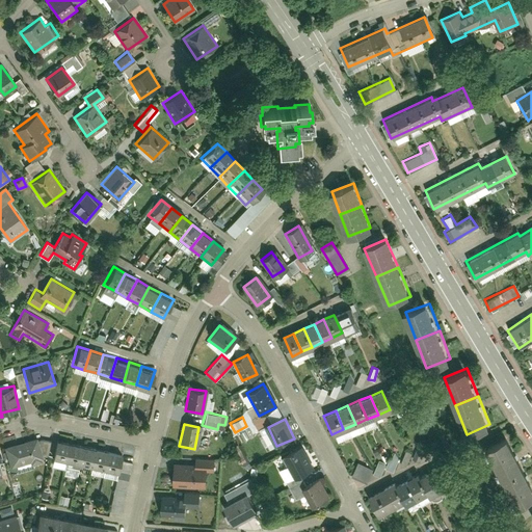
[(41,457),(34,437),(4,447),(11,467),(41,457)]
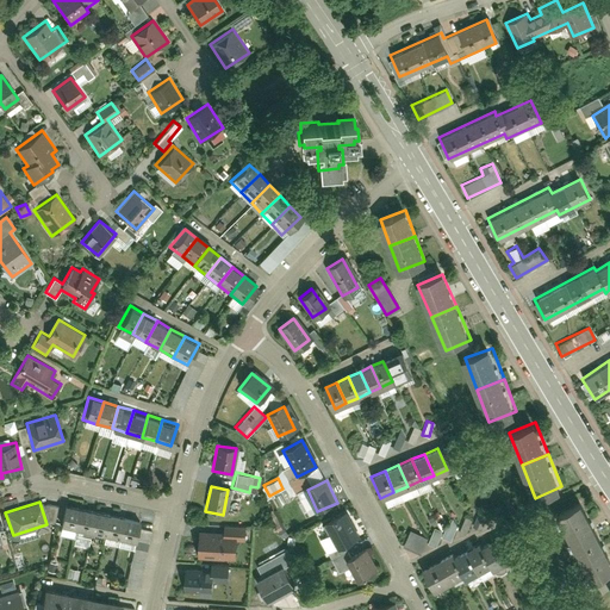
[(599,535),(583,502),(556,516),(573,548),(599,535)]
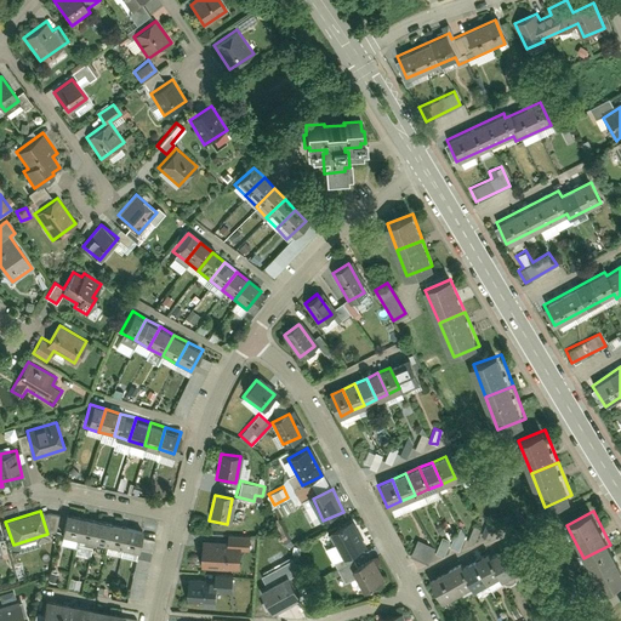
[(80,517),(66,514),(61,536),(75,540),(80,517)]
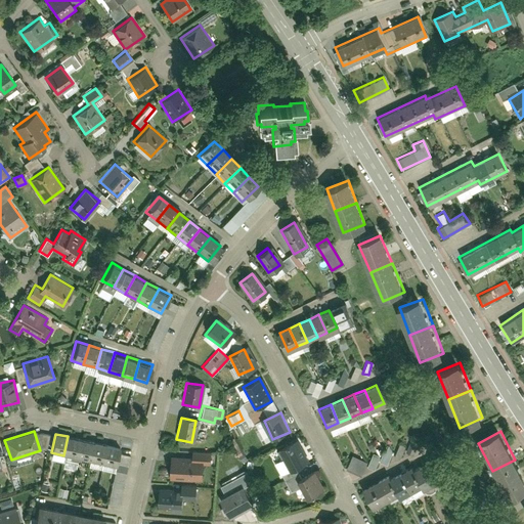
[(81,439),(68,436),(63,455),(77,459),(81,439)]
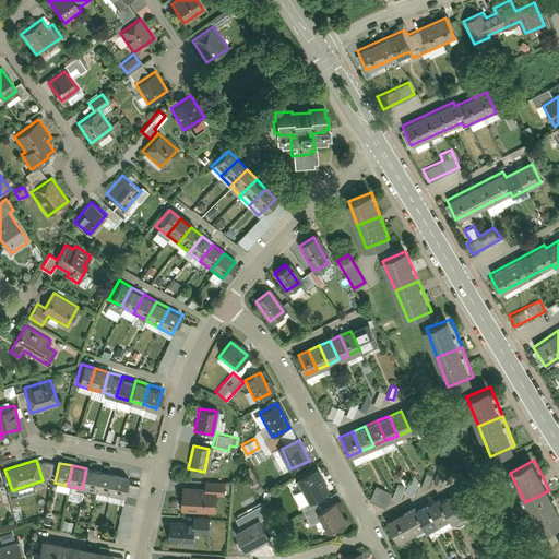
[(100,472),(86,468),(82,489),(96,491),(100,472)]
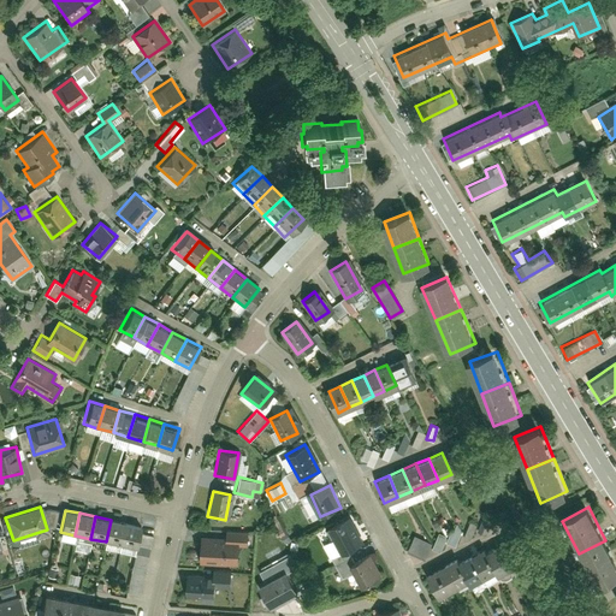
[(126,522),(111,520),(106,542),(122,545),(126,522)]
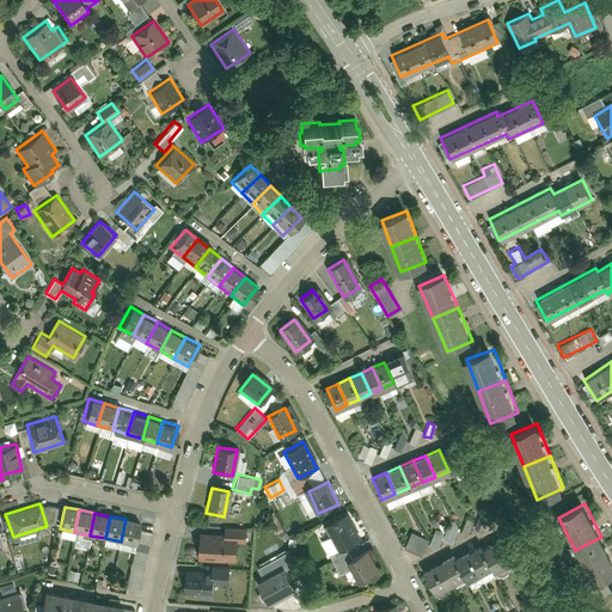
[(355,542),(343,516),(324,526),(336,551),(355,542)]
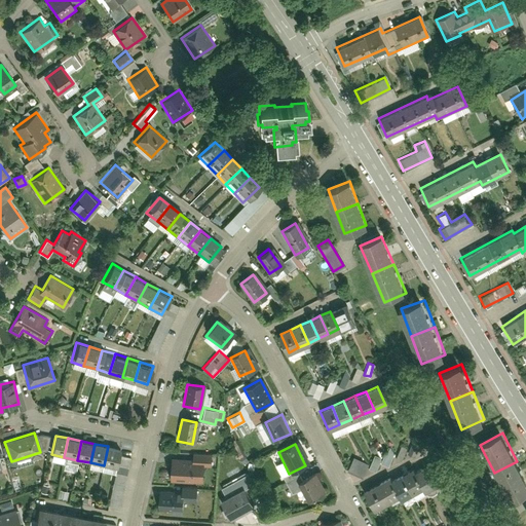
[(121,449),(108,446),(104,465),(117,468),(121,449)]
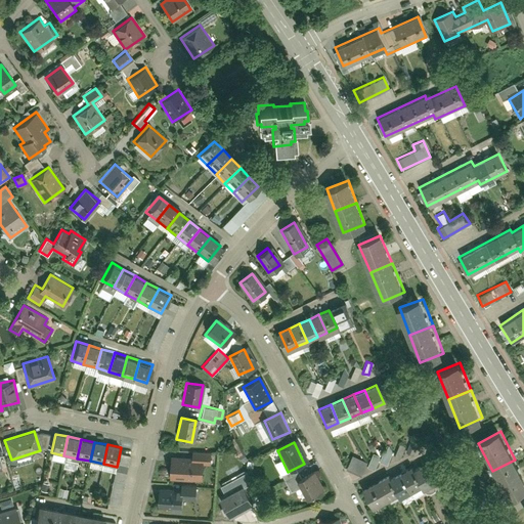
[(399,459),(403,446),(397,444),(394,456),(399,459)]
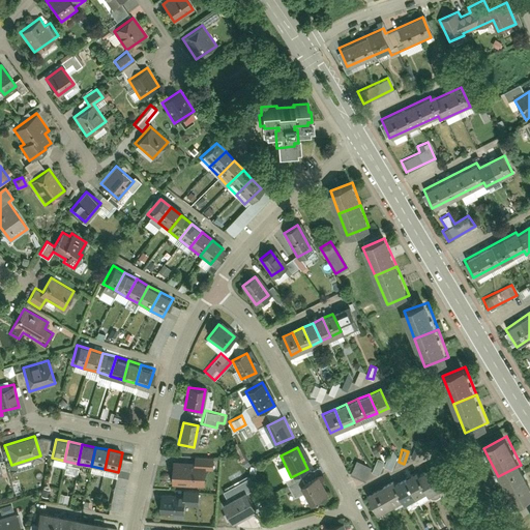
[(388,451),(383,467),(390,470),(396,453),(388,451)]
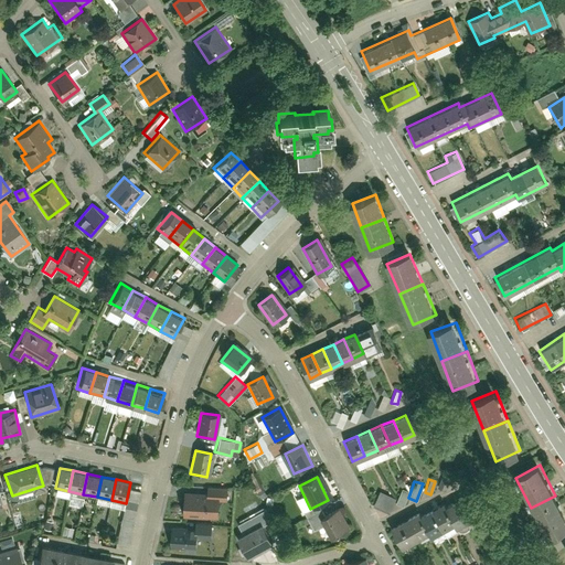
[(403,507),(408,490),(400,488),(395,503),(403,507)]
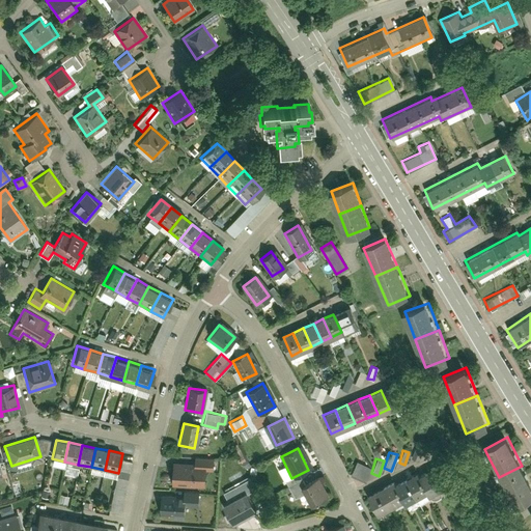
[(348,475),(365,481),(370,467),(355,460),(348,475)]
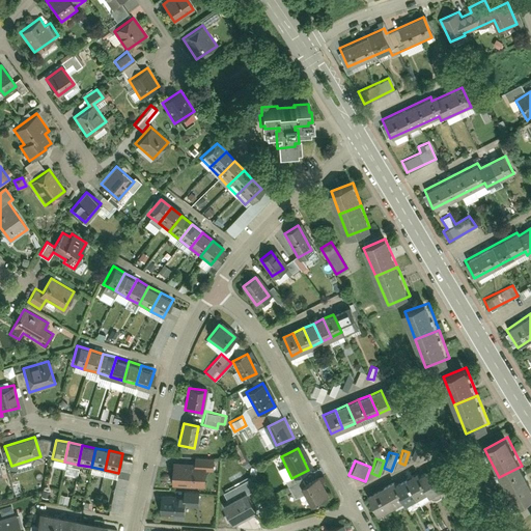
[(201,487),(202,466),(172,464),(171,486),(201,487)]
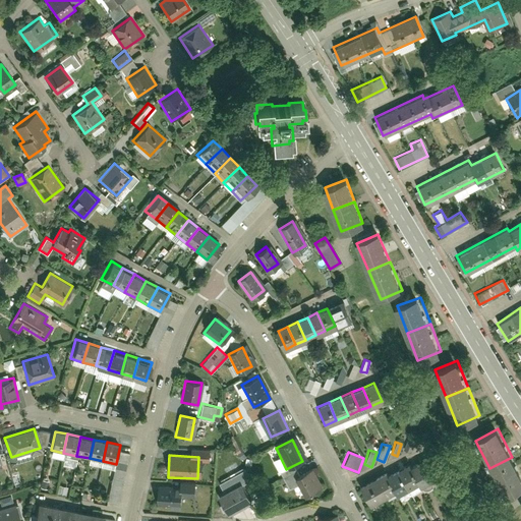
[(520,487),(520,474),(512,457),(489,468),(504,497),(520,487)]
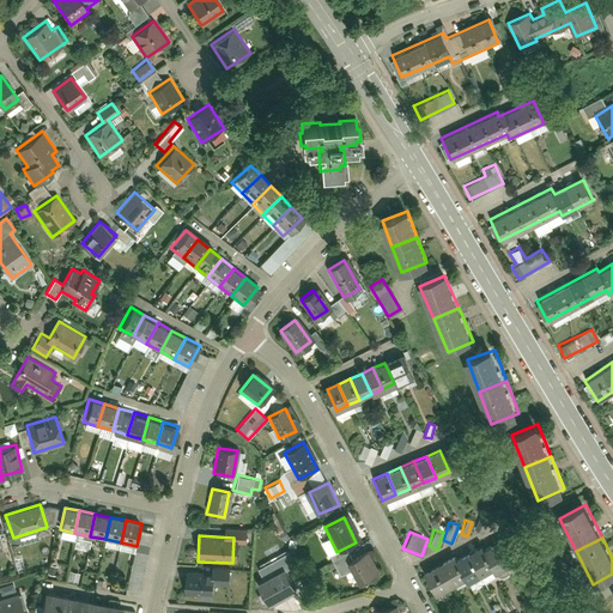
[(499,563),(487,540),(477,546),(489,568),(499,563)]
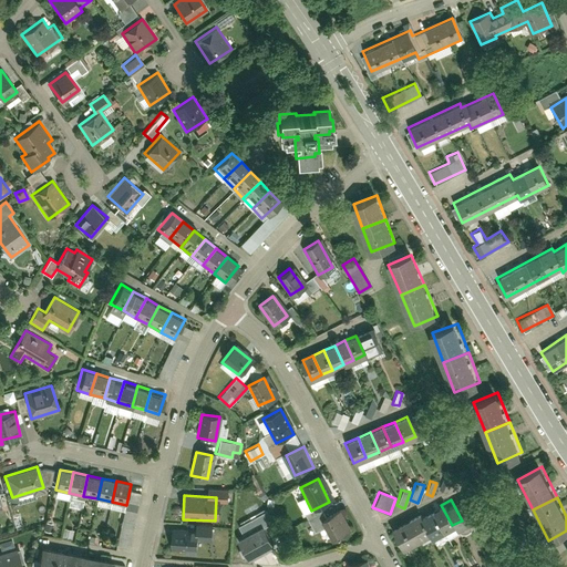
[(452,525),(441,505),(431,509),(443,531),(452,525)]
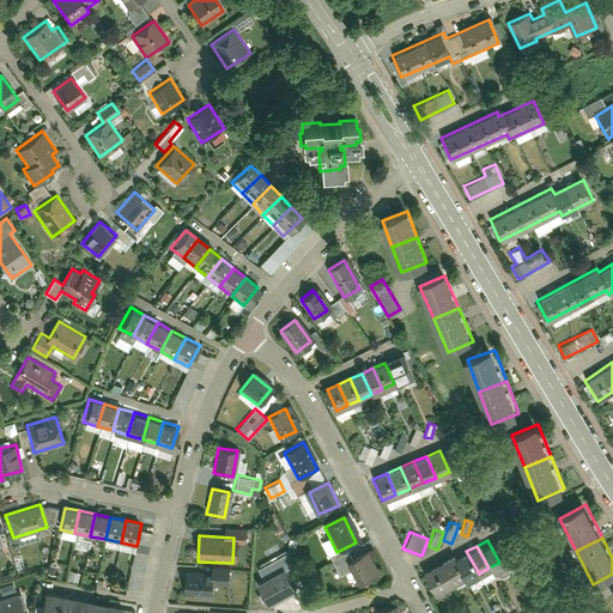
[(479,574),(466,551),(456,557),(468,580),(479,574)]
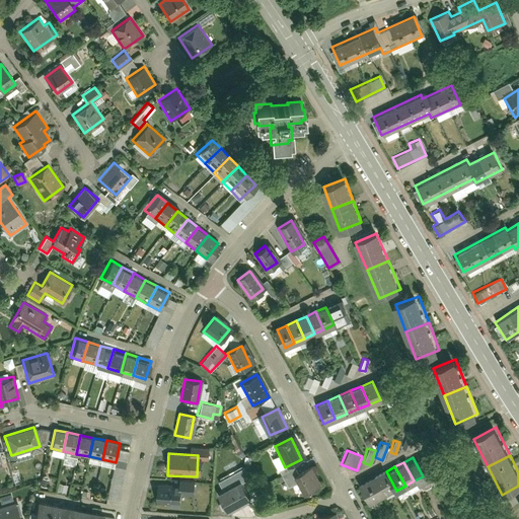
[(315,488),(306,470),(292,477),(300,495),(315,488)]
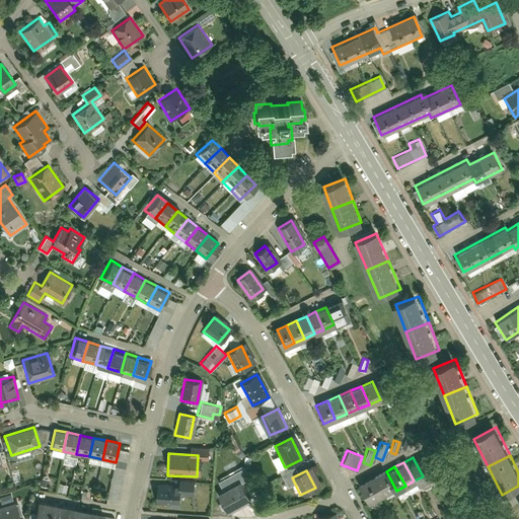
[(396,491),(386,471),(377,476),(387,496),(396,491)]
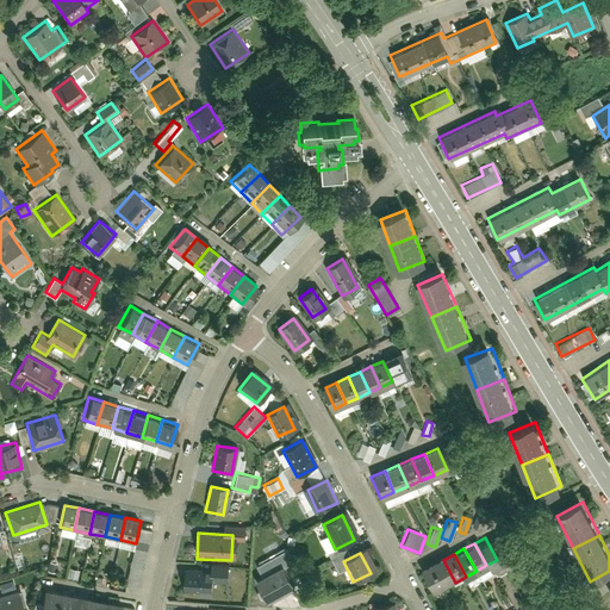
[(455,583),(443,560),(433,566),(444,587),(455,583)]
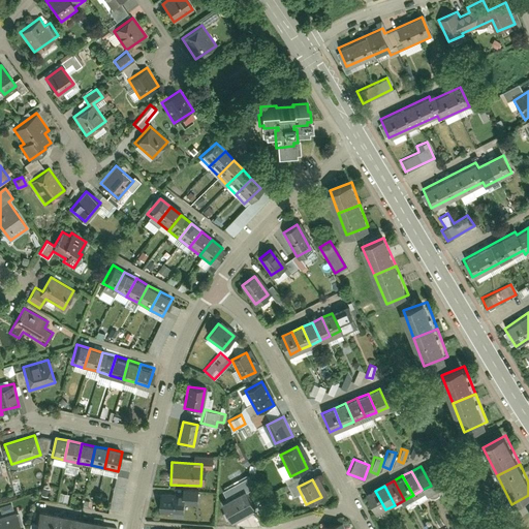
[(385,509),(375,491),(366,495),(376,515),(385,509)]
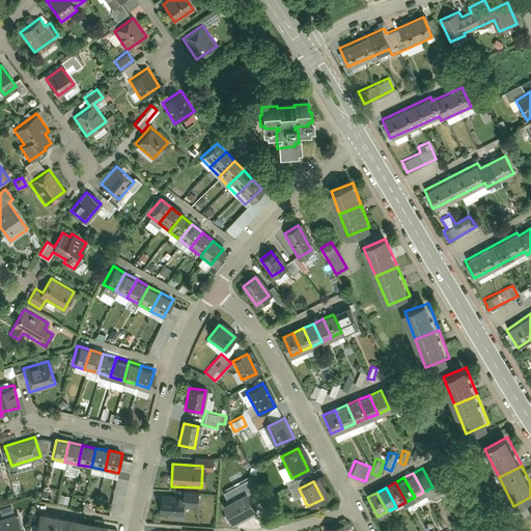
[(186,515),(187,497),(158,495),(157,513),(186,515)]
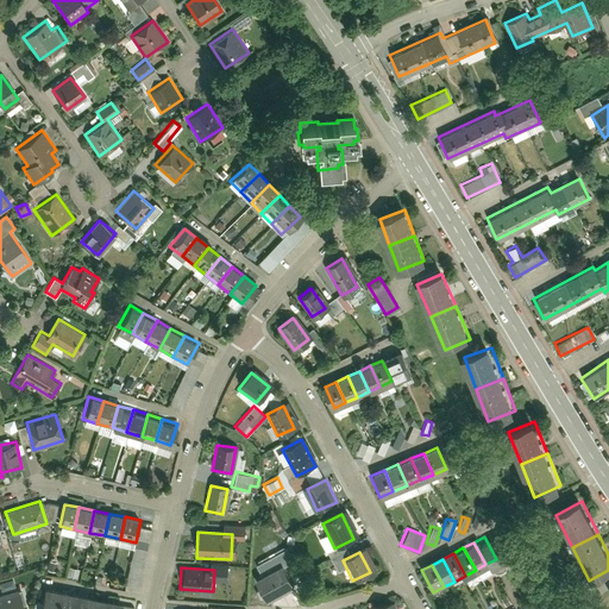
[(280,567),(251,581),(259,598),(288,585),(280,567)]
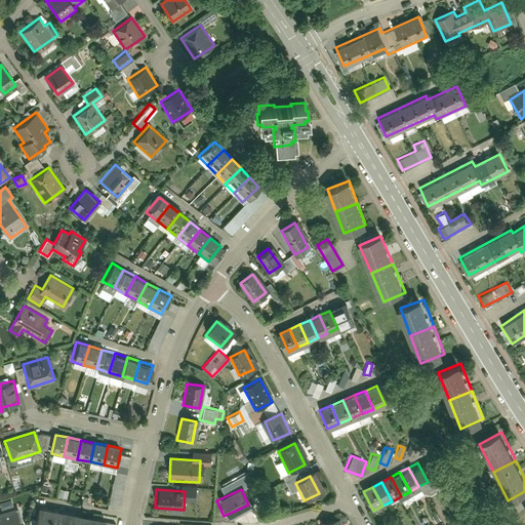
[(45,524),(49,510),(36,507),(31,524),(45,524)]
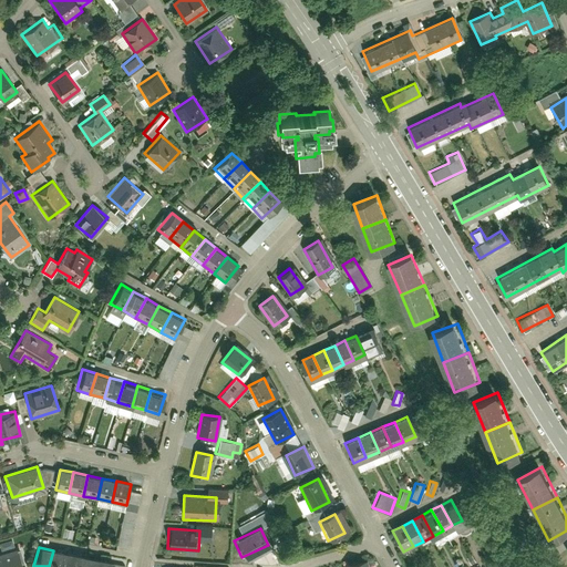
[(0,566),(23,566),(20,549),(0,554),(0,566)]
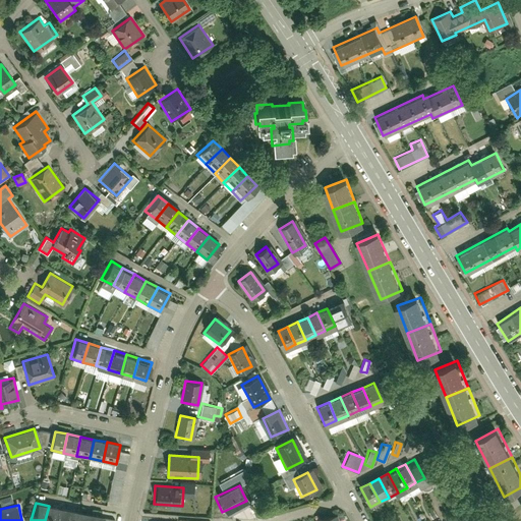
[(58,520),(62,509),(49,506),(45,520),(58,520)]
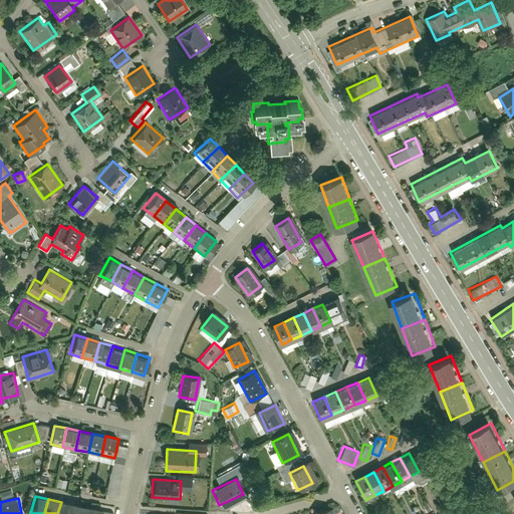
[(71,513),(74,505),(61,502),(57,513),(71,513)]
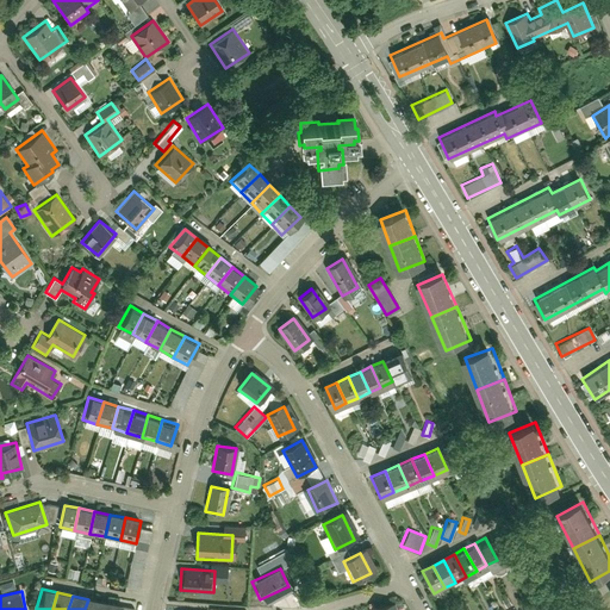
[(101,609),(104,602),(88,599),(85,609),(101,609)]
